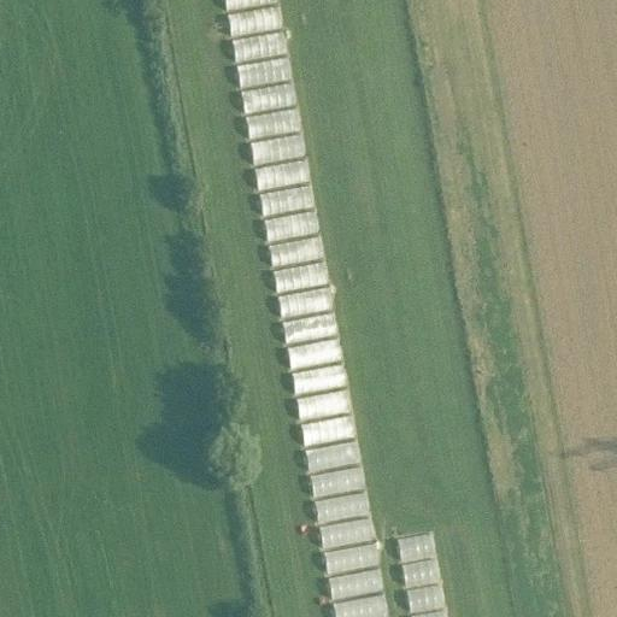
[(277,0),(240,0),(246,34),(283,29),(280,4),(278,5),(277,0)]
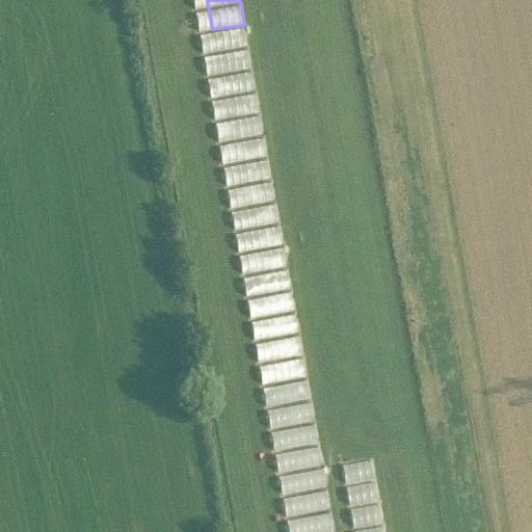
[(244,27),(213,32),(216,52),(247,46),(244,27)]
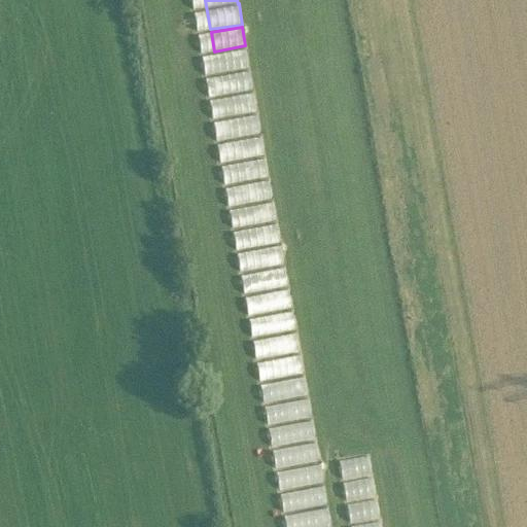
[(246,50),(216,54),(218,72),(248,69),(246,50)]
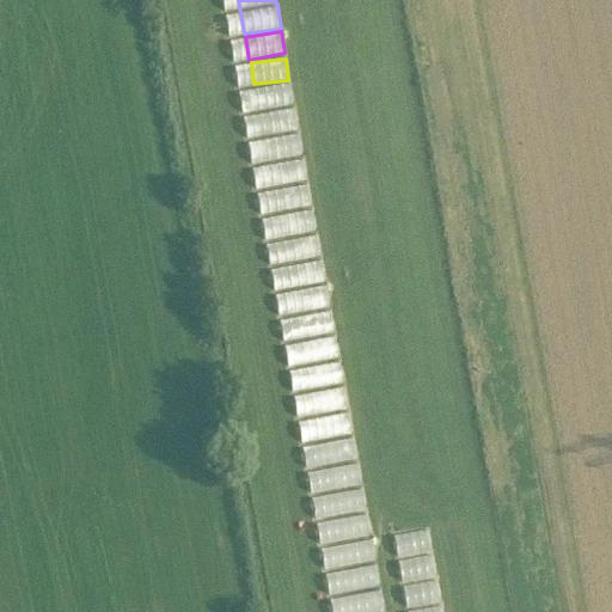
[(271,118),(277,130),(294,122),(288,110),(271,118)]
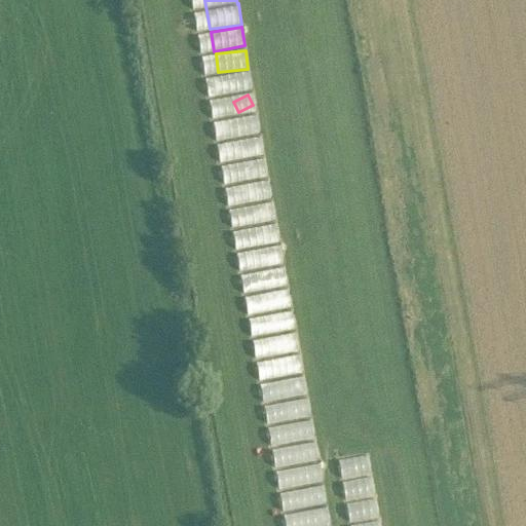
[(231,134),(258,132),(256,117),(230,119),(231,134)]
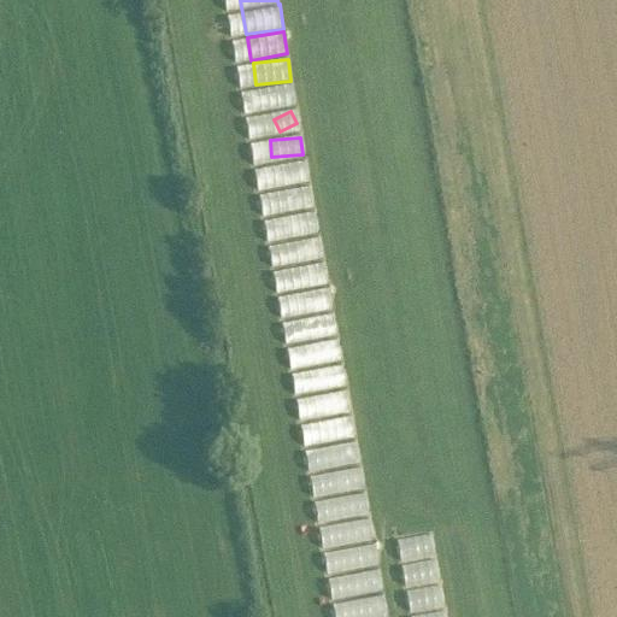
[(283,235),(318,231),(316,212),(281,216),(283,235)]
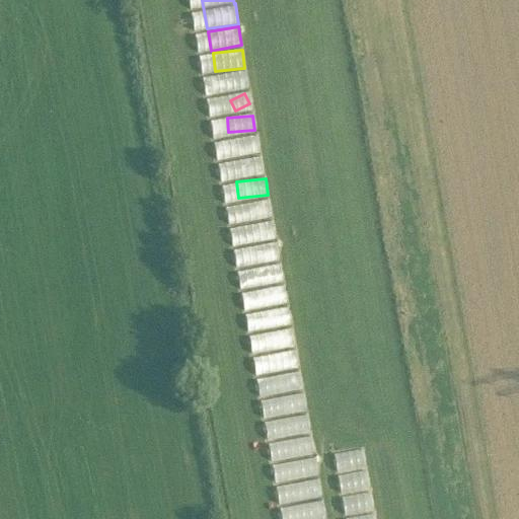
[(270,200),(240,203),(242,219),(271,216),(270,200)]
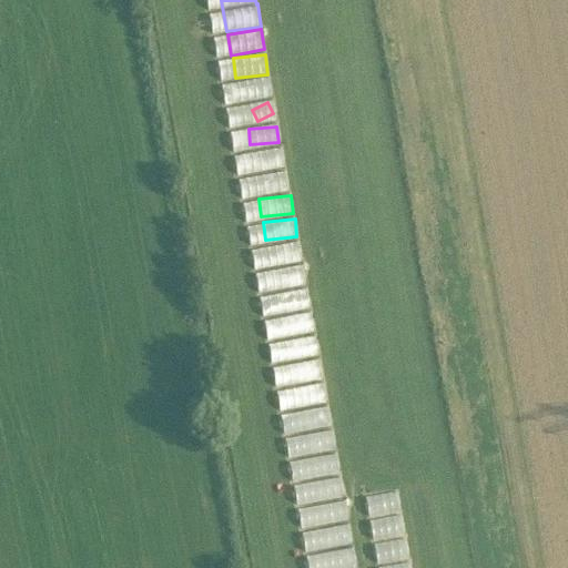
[(271,266),(303,260),(298,240),(266,247),(271,266)]
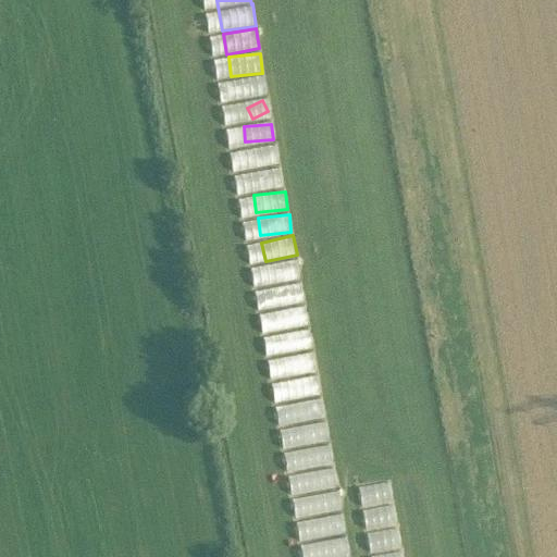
[(296,258),(263,265),(284,354),(313,347),(309,326),(310,326),(305,304),(306,302),(296,258)]
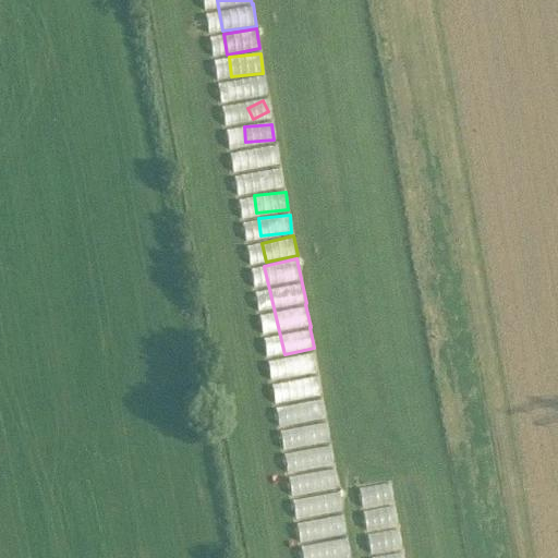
[(283,358),(286,377),(318,373),(315,354),(283,358)]
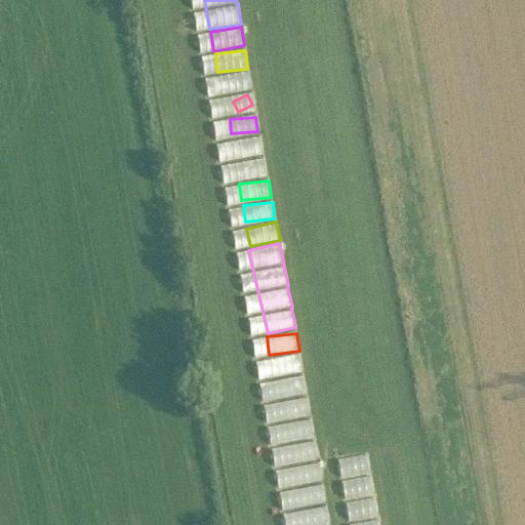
[(300,354),(271,358),(280,420),(311,415),(305,373),(304,374),(300,354)]
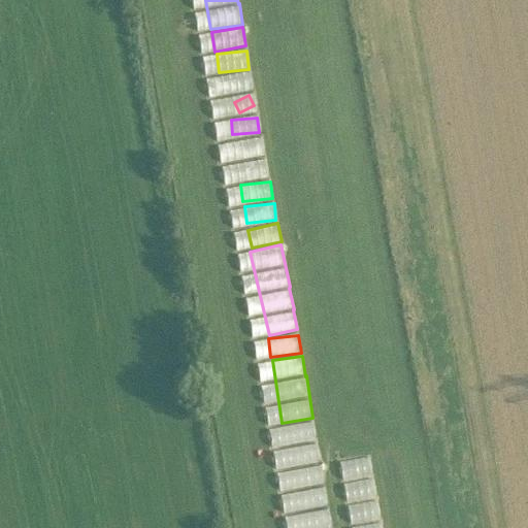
[(283,426),(290,467),(323,461),(315,420),(283,426)]
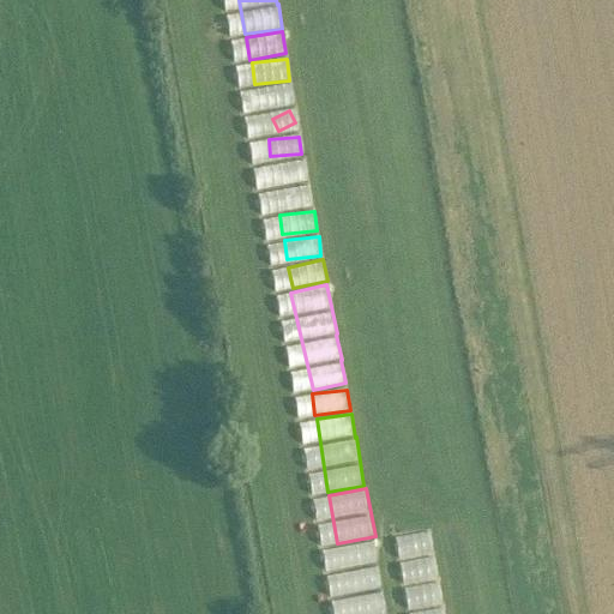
[(396,536),(399,555),(433,551),(429,531),(396,536)]
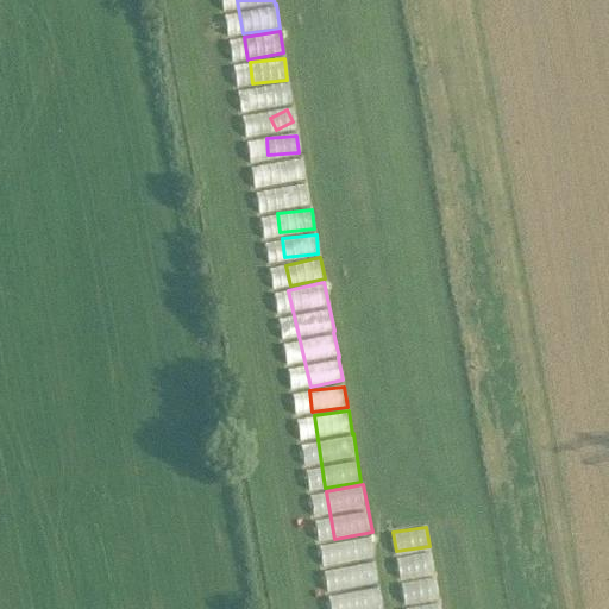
[(372,537),(336,540),(338,563),(375,559),(372,537)]
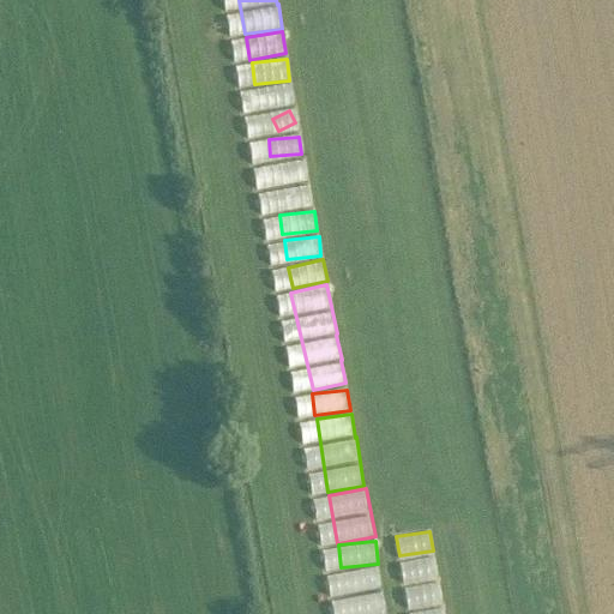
[(401,560),(402,581),(437,578),(434,557),(401,560)]
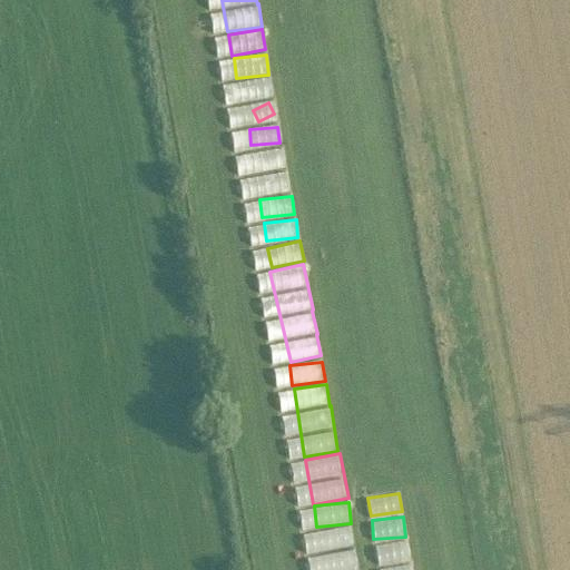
[(359,569),(353,526),(318,531),(324,569),(359,569)]
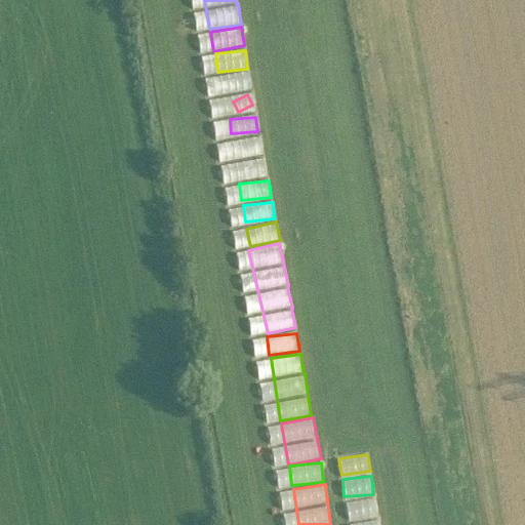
[(374,498),(346,501),(348,520),(377,516),(374,498)]
